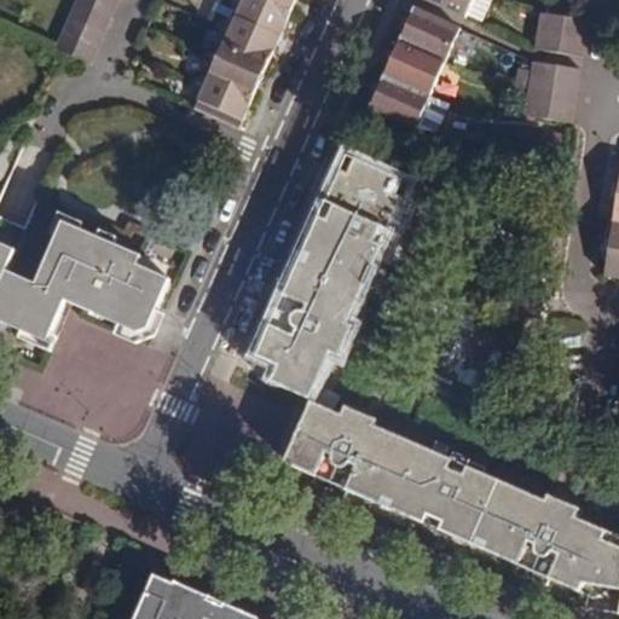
[(114,4),(104,0),(74,0),(73,4),(106,19),(114,4)]
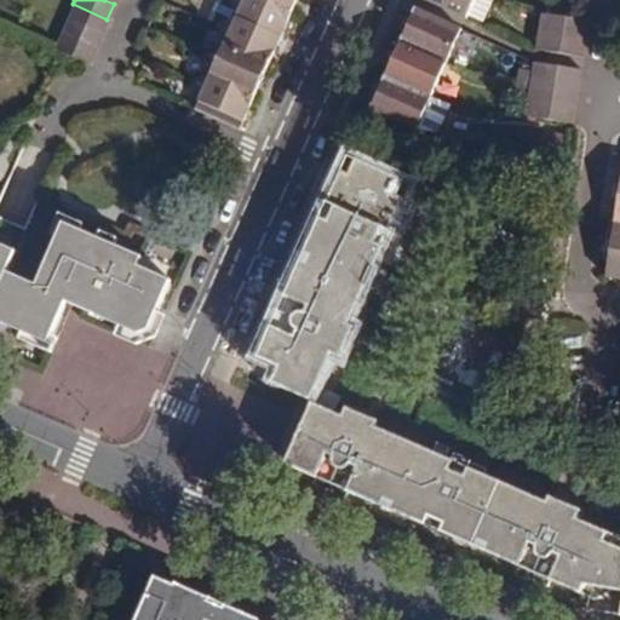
[(287,0),(231,0),(236,12),(282,33),(296,4),(287,0)]
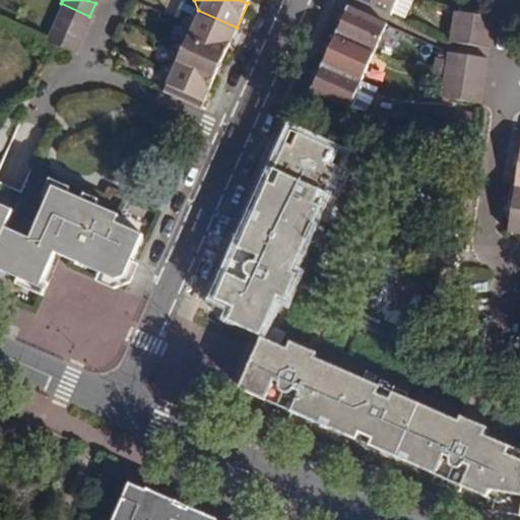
[(396,0),(358,0),(390,15),(396,0)]
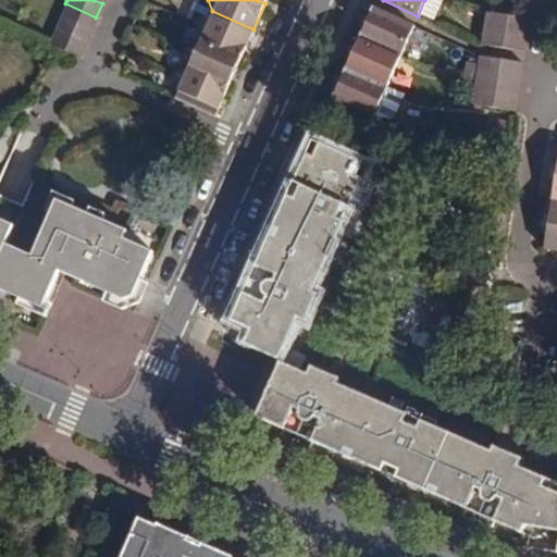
[(90,31),(96,17),(65,3),(60,17),(90,31)]
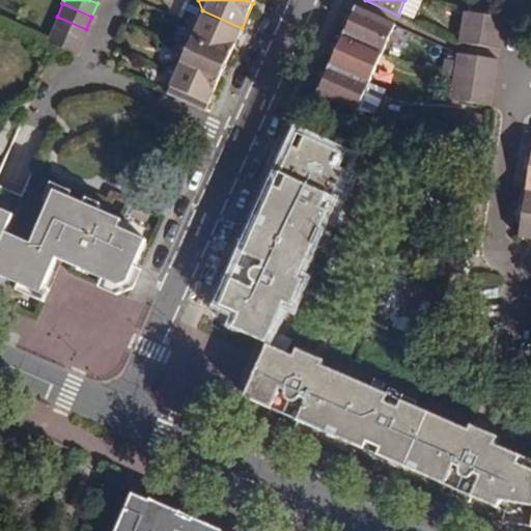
[(350,27),(344,37),(376,52),(381,54),(387,42),(384,34),(389,23),(358,8),(354,18),(350,27)]
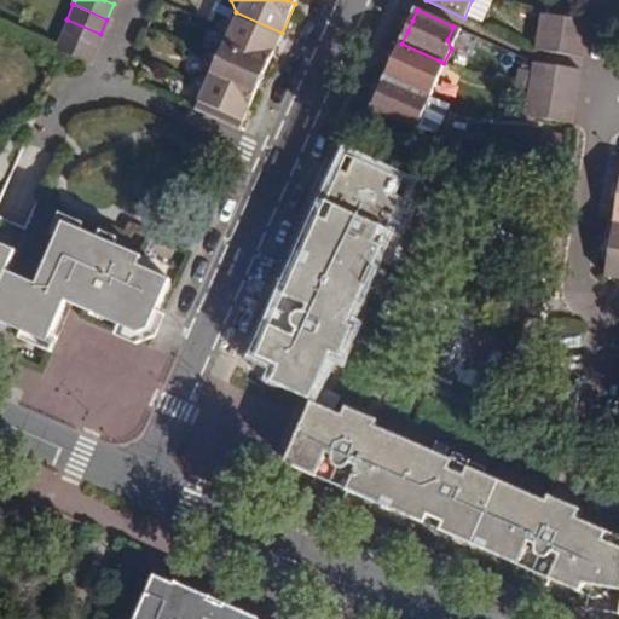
[(270,59),(282,33),(236,12),(217,19),(225,39),(270,59)]
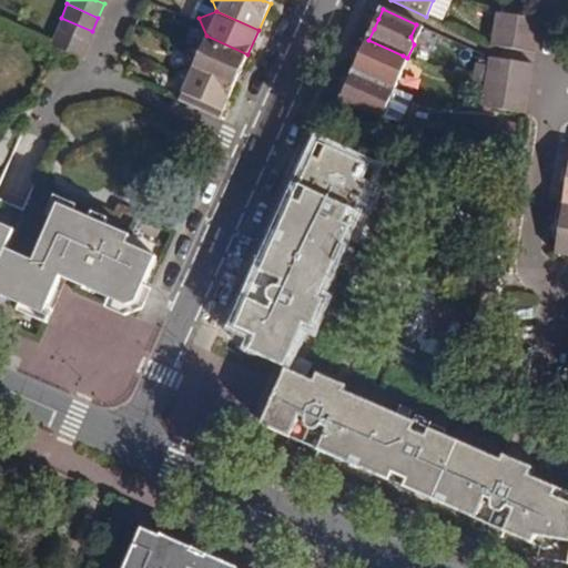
[(497,11),(495,29),(537,34),(539,22),(539,19),(497,11)]
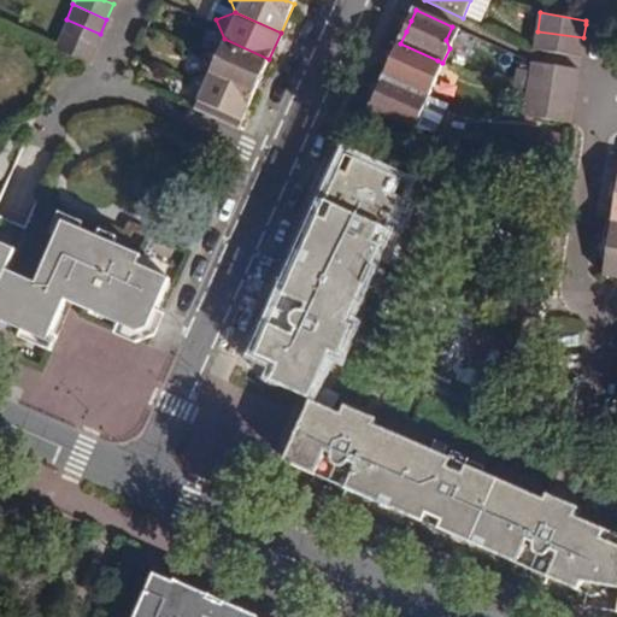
[(406,31),(411,21),(404,18),(399,28),(406,31)]
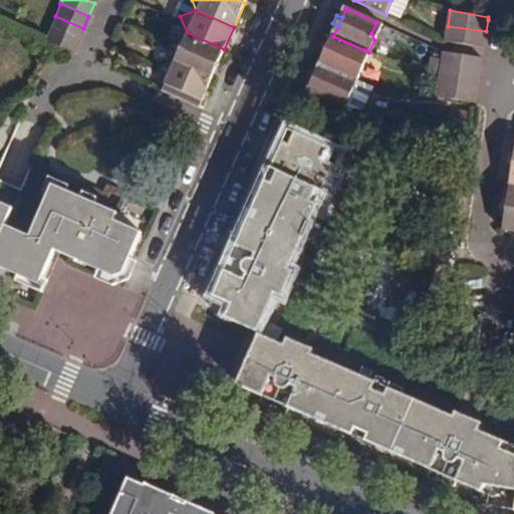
[(78,39),(83,28),(55,16),(50,27),(78,39)]
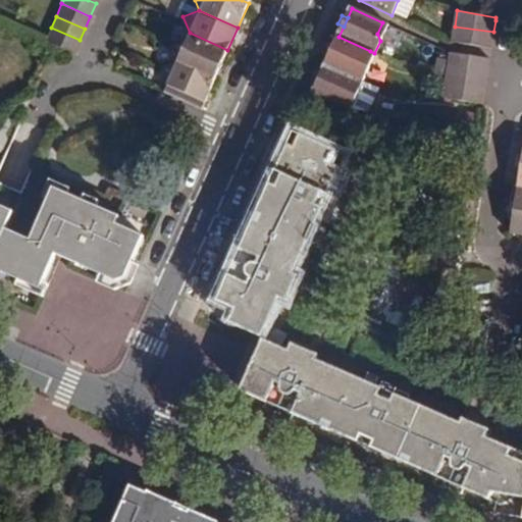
[(380,41),(387,24),(382,22),(377,34),(380,41)]
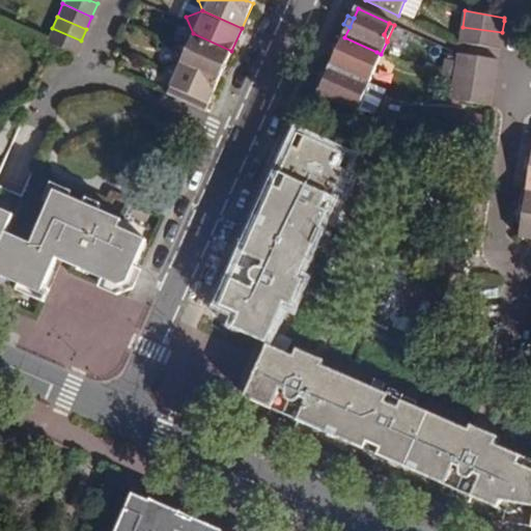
[(502,32),(463,27),(459,43),(499,50),(502,32)]
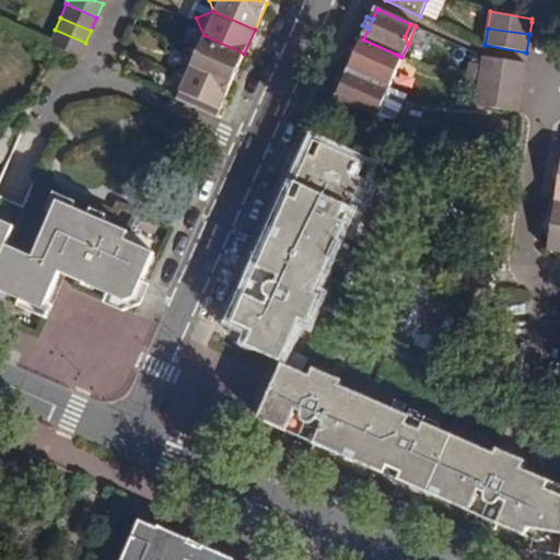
[(80,55),(85,43),(55,30),(49,42),(80,55)]
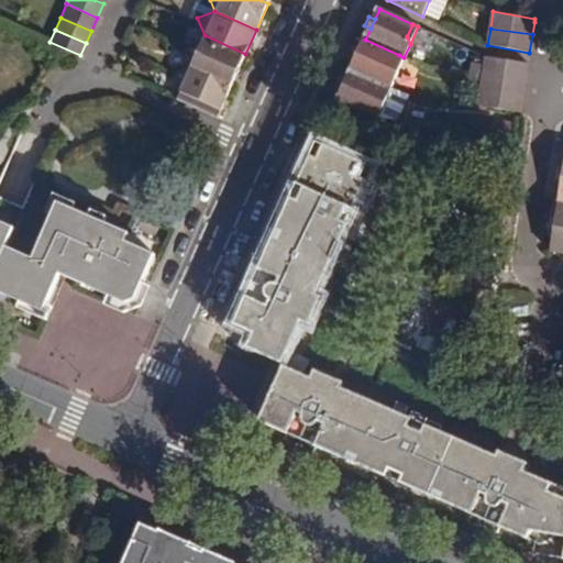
[(245,54),(205,35),(186,42),(192,62),(234,80),(245,54)]
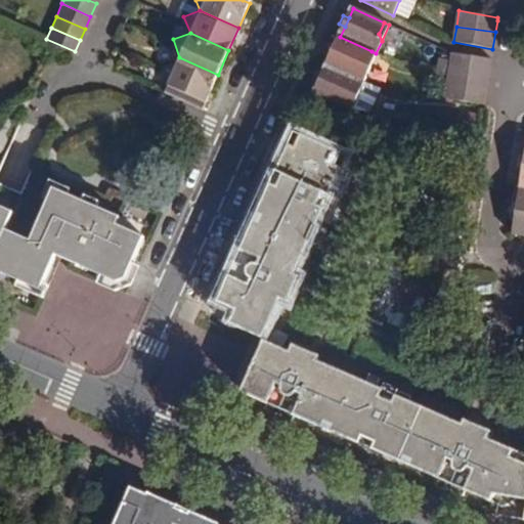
[(328,64),(358,79),(363,81),(369,69),(366,62),(372,51),(340,37),(336,46),(332,56),(328,64)]
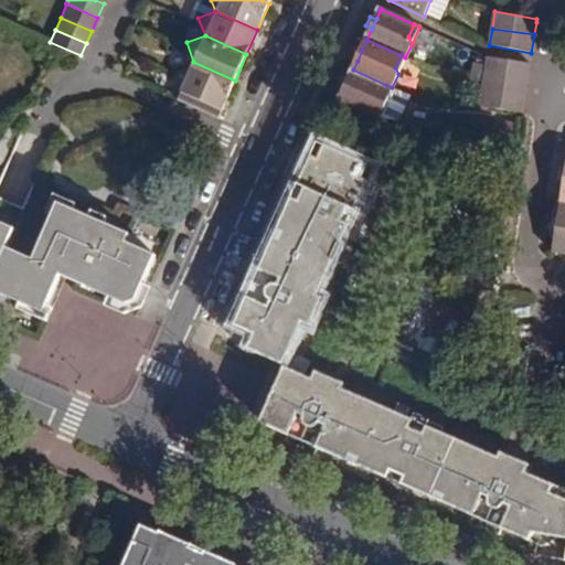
[(358,61),(362,50),(356,48),(351,57),(358,61)]
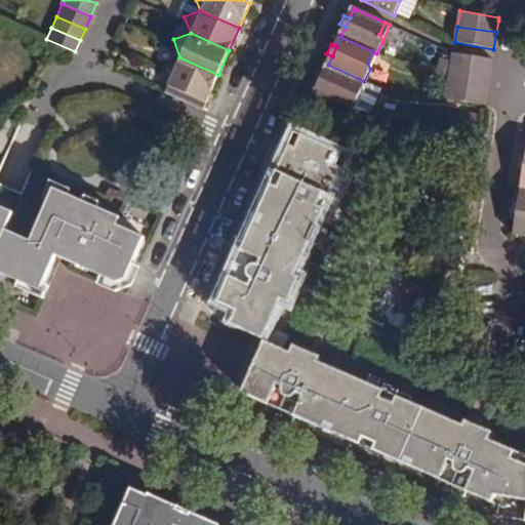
[(376,53),(372,51),(367,63),(370,69),(376,53)]
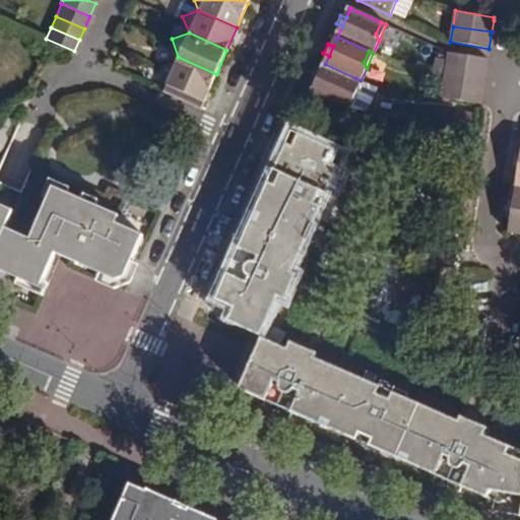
[(446,62),(445,67),(484,74),(488,59),(447,52),(446,62)]
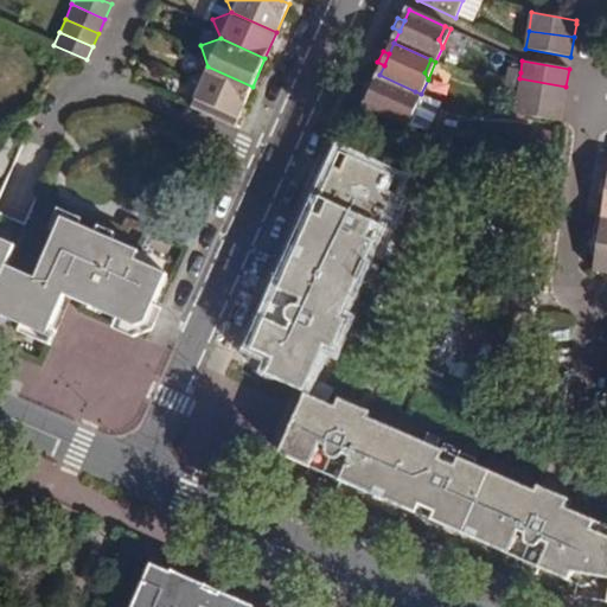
[(208,66),(191,72),(198,91),(191,106),(235,125),(253,87),(208,66)]
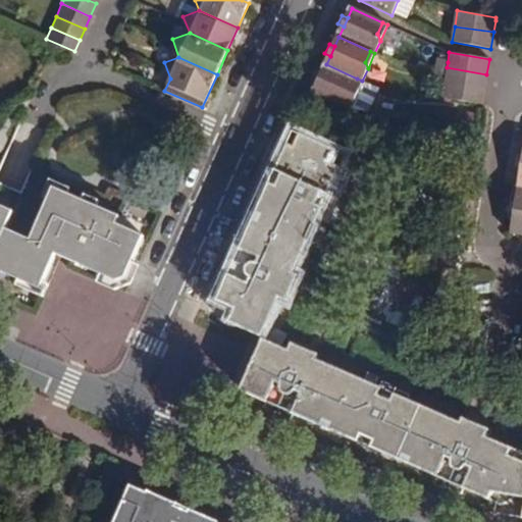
[(447,67),(448,62),(439,60),(436,72),(446,74),(447,67)]
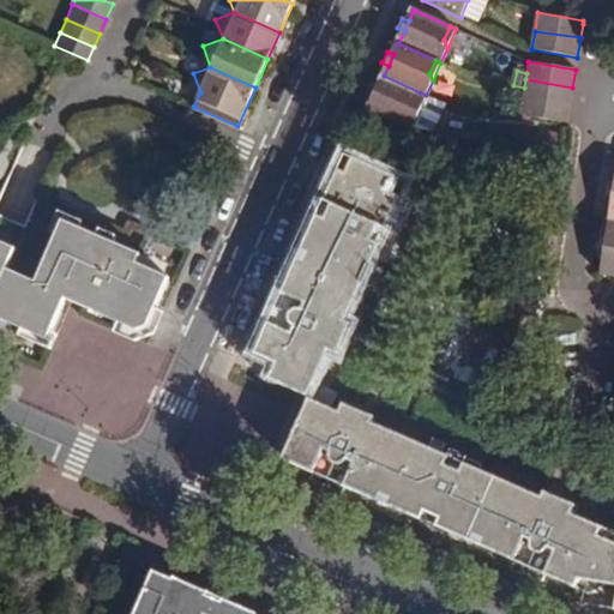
[(420,92),(384,76),(379,88),(374,97),(369,108),(411,127),(417,114),(414,106),(420,92)]
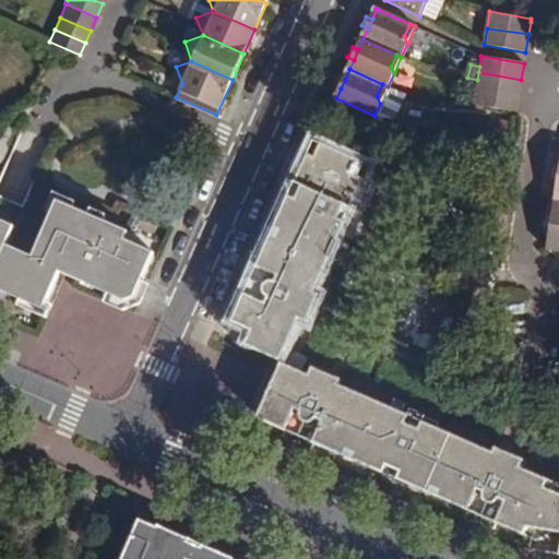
[(521,80),(478,72),(477,80),(476,87),(519,95),(521,80)]
